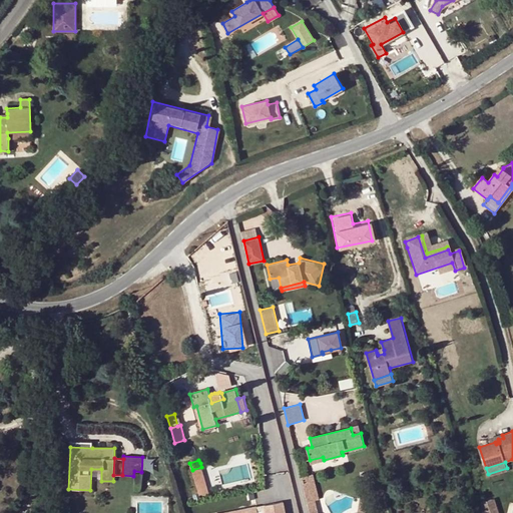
[(192,470),(195,481),(204,478),(201,467),(192,470)]
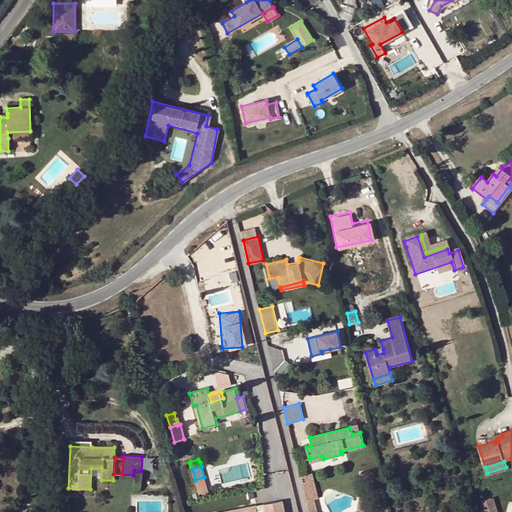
[(312,473),(300,476),(309,511),(317,511),(314,499),(319,498),(312,473)]
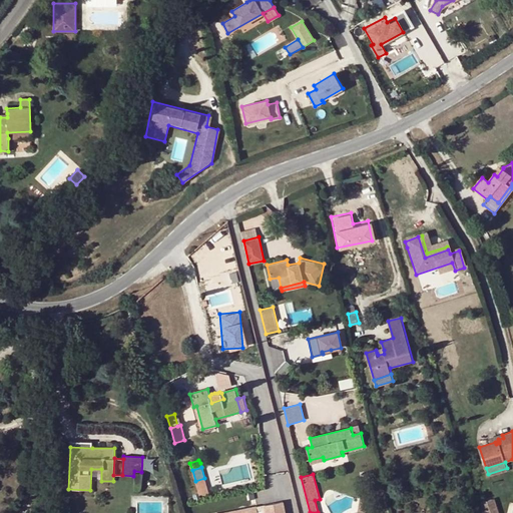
[(199,495),(208,492),(204,478),(195,481),(199,495)]
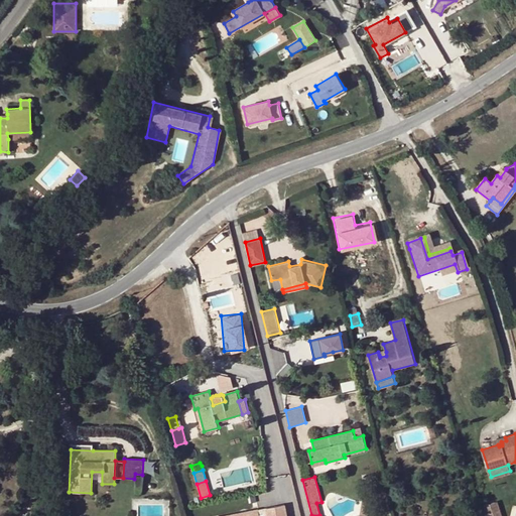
[(501,515),(497,501),(482,506),(485,515),(501,515)]
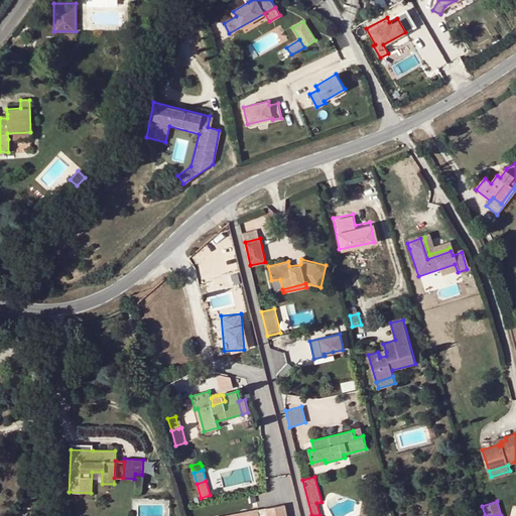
[(286,515),(284,505),(229,515),(286,515)]
